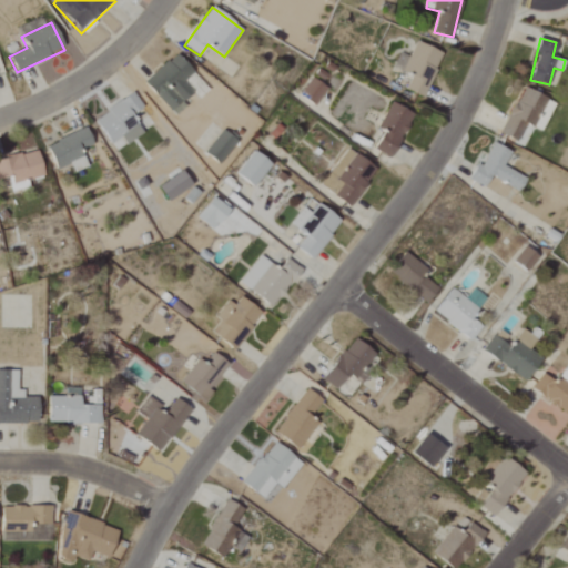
[(443,52),(415,42),(403,72),(412,75),(406,90),(425,98),(443,52)]
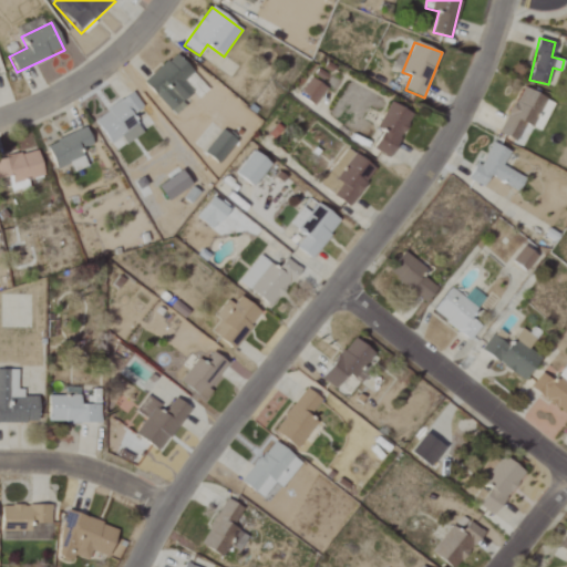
[(194,72),(175,53),(144,83),(173,113),(195,92),(184,81),(194,72)]
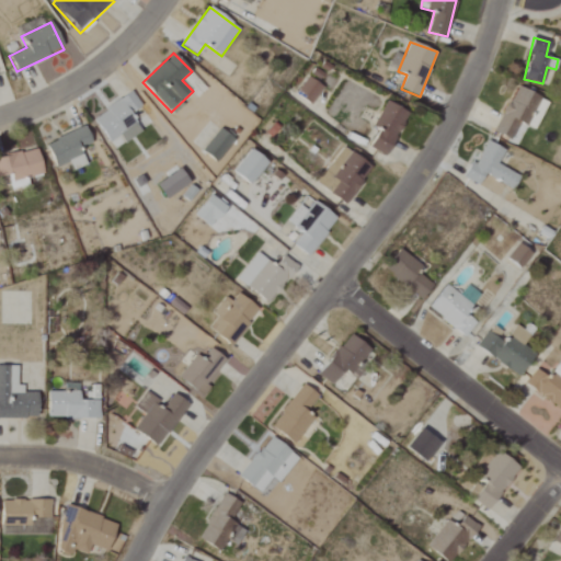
[(322,86),(306,77),(296,95),(313,104),(322,86)]
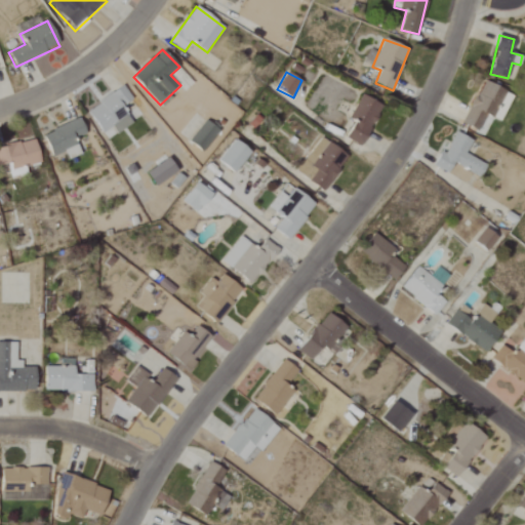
[(462,124),(478,130),(485,115),(500,122),(514,94),(483,80),(462,124)]
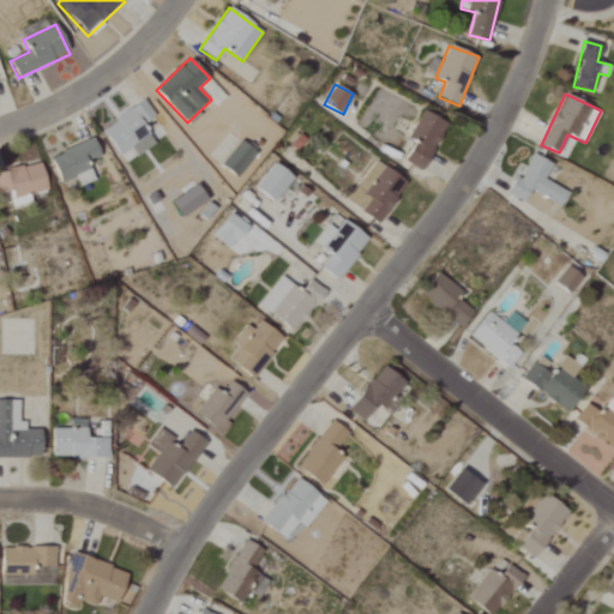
[(136,156),(154,145),(143,126),(155,118),(144,102),(102,128),(120,156),(131,149),(136,156)]
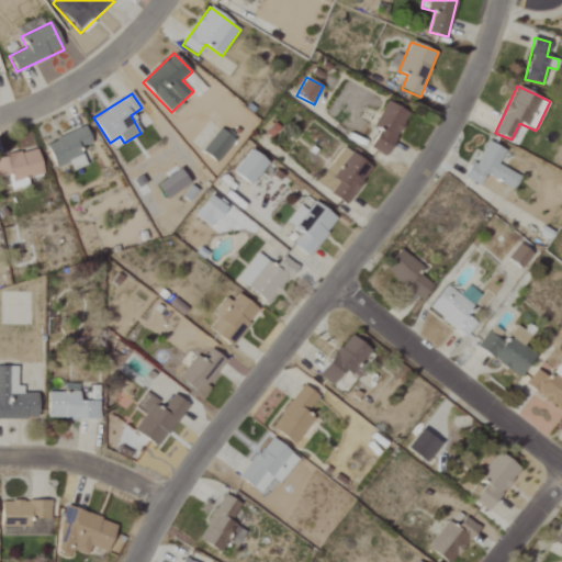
[(370,149),(388,157),(408,112),(385,102),(374,127),(380,130),(370,149)]
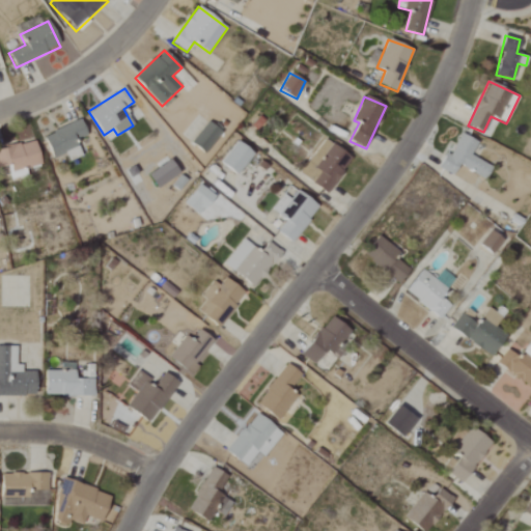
[(70,161),(83,155),(77,140),(87,136),(80,119),(44,136),(53,159),(66,154),(70,161)]
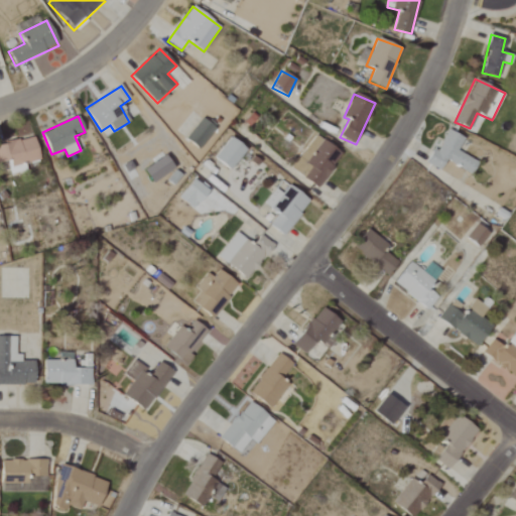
[(216,126),(201,117),(186,141),(202,149),(216,126)]
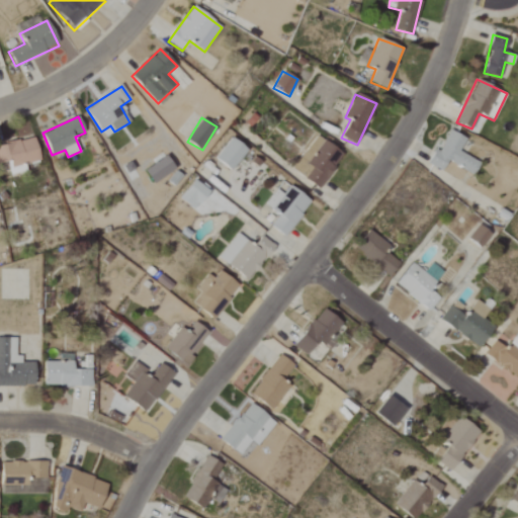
[(428,164),(443,171),(448,162),(475,174),(481,162),(459,152),(466,138),(449,130),(439,152),(435,149),(428,164)]
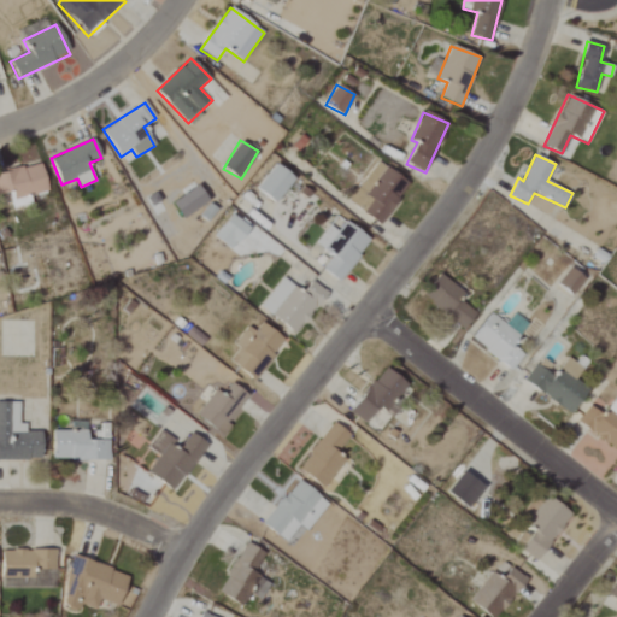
[(348,204),(382,225),(409,182),(375,162),(348,204)]
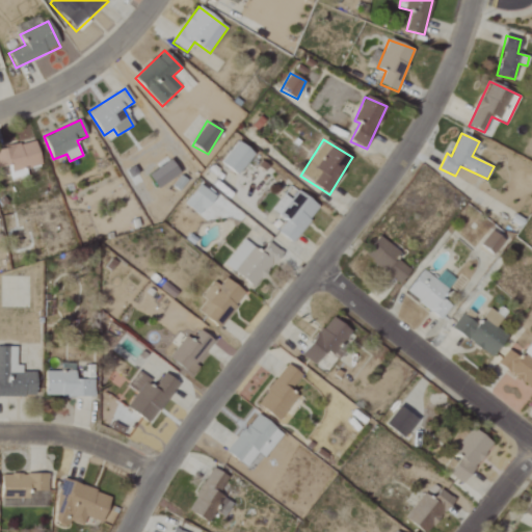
[(41,165),(35,141),(0,149),(0,167),(8,166),(11,178),(26,175),(25,169),(41,165)]
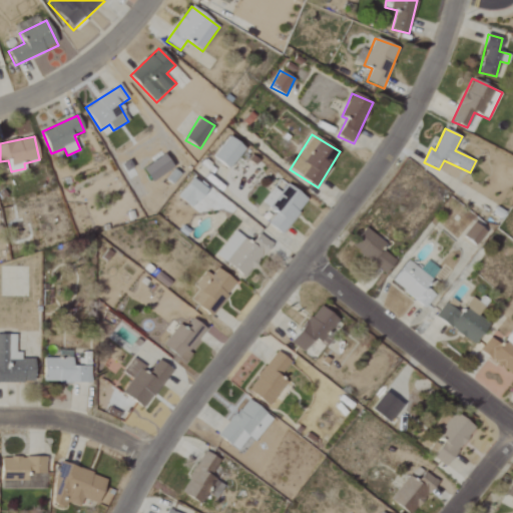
[(244,146),(227,136),(213,158),(230,169),(244,146)]
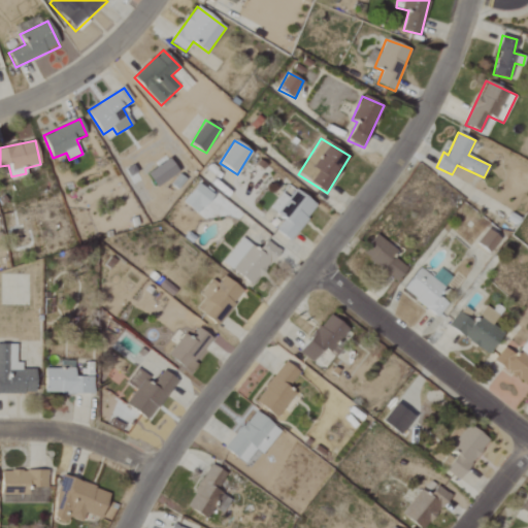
[(146,173),(157,188),(178,172),(169,158),(146,173)]
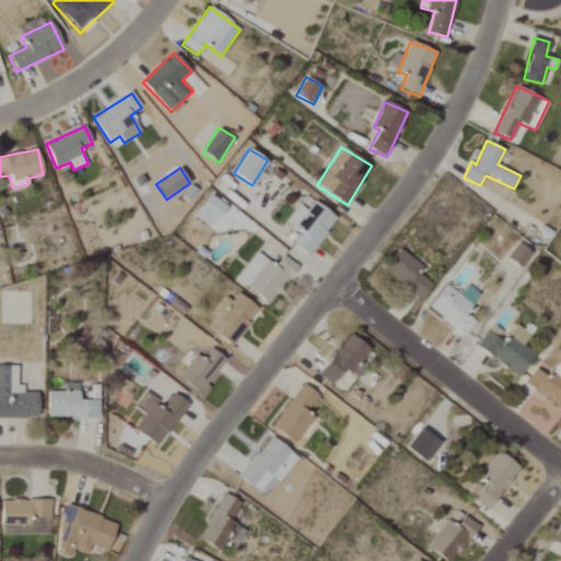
[(226,207),(209,195),(194,216),(210,228),(226,207)]
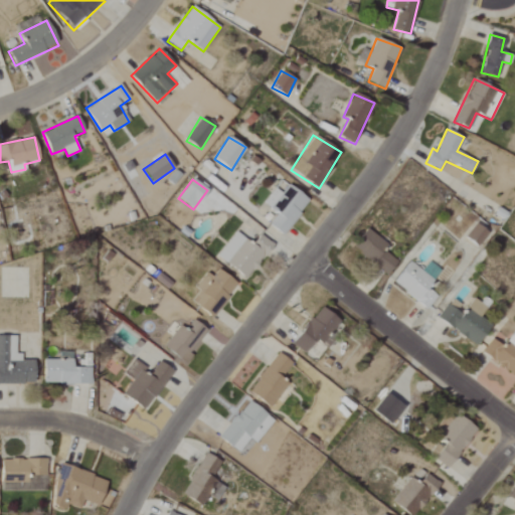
[(264,203),(278,213),(270,224),(284,235),(310,200),(289,184),(282,193),(275,188),(264,203)]
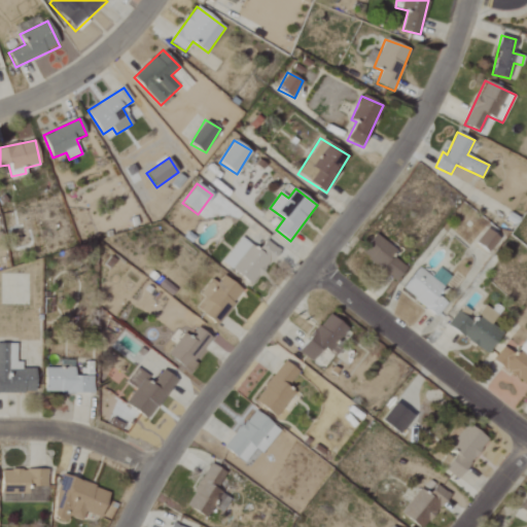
[(489,252),(499,238),(487,230),(477,243),(489,252)]
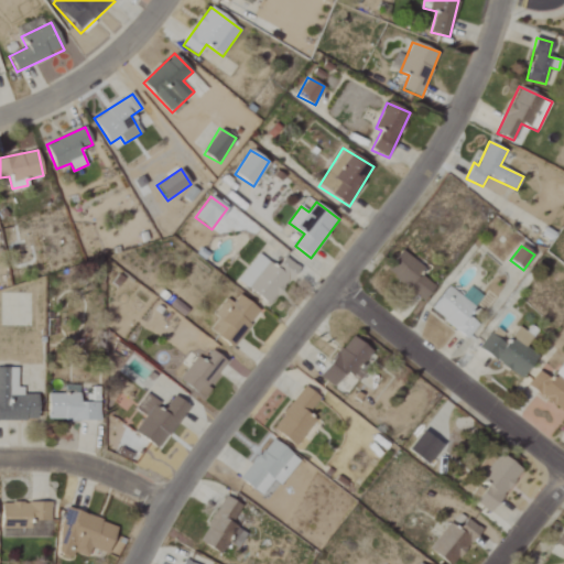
[(435,286),(419,273),(423,268),(401,250),(386,271),(423,301),(435,286)]
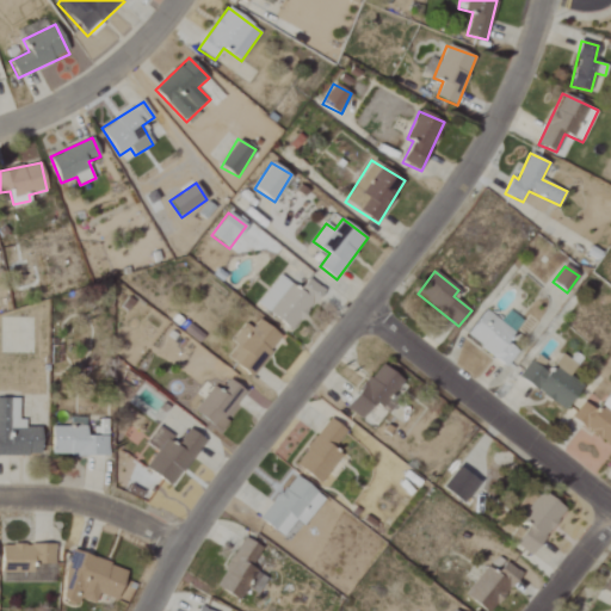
[(258,306),(295,331),(322,289),(308,279),(301,290),(278,275),(258,306)]
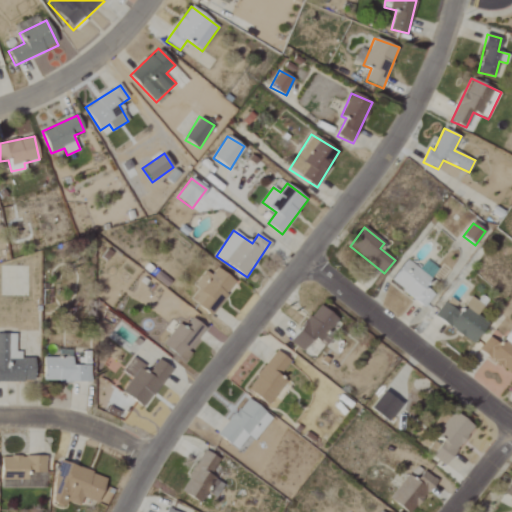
[(390,282),(424,307),(434,294),(425,287),(432,279),(407,260),(390,282)]
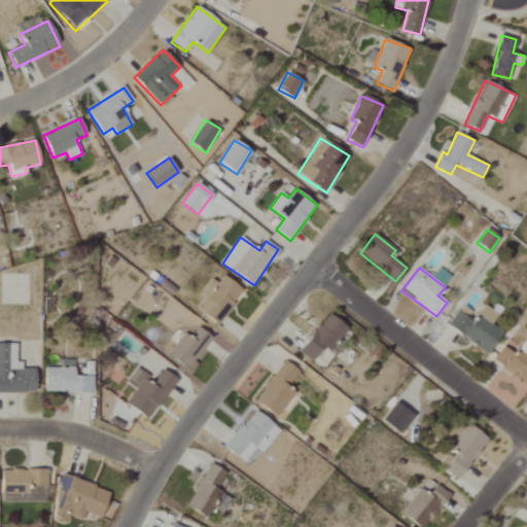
[(211,279),(200,294),(204,297),(197,308),(218,324),(243,290),(223,276),(217,283),(211,279)]
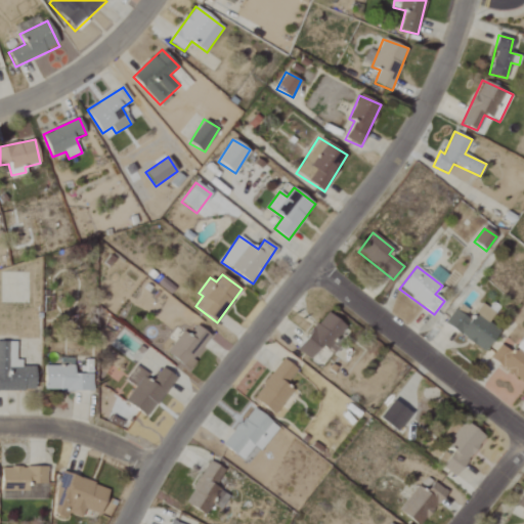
[(499,332),(487,322),(492,314),(481,306),(470,320),(454,309),(444,323),(484,352),(499,332)]
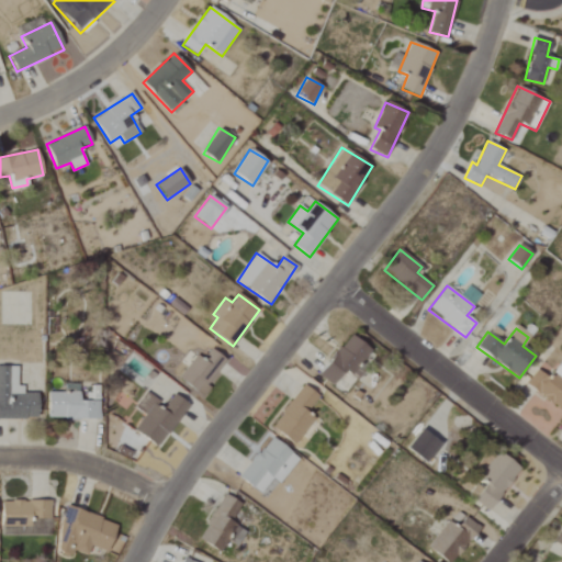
[(333,385),(345,370),(353,377),(372,352),(350,335),(318,374),(333,385)]
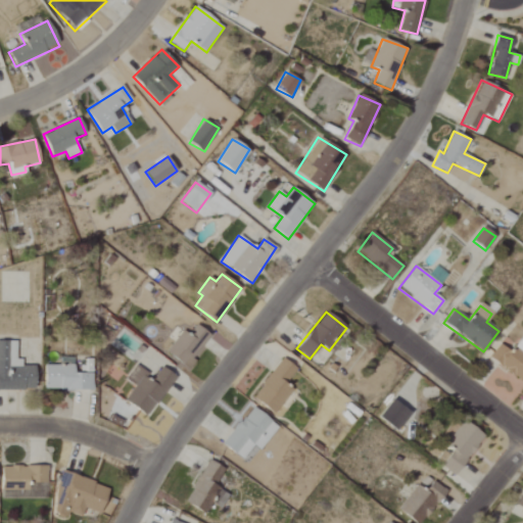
[(167,353),(188,368),(210,335),(195,325),(189,335),(182,330),(167,353)]
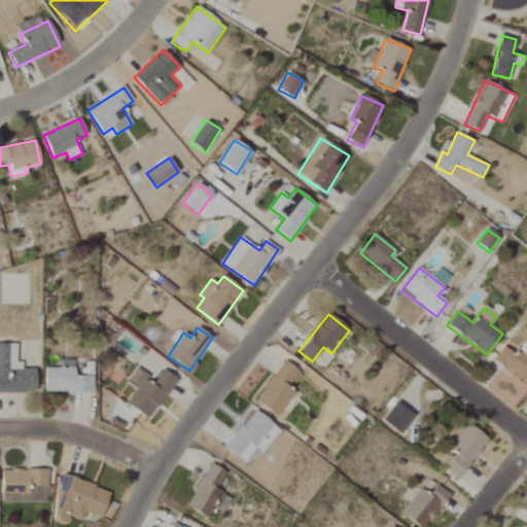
[(0,343),(0,392),(35,393),(35,369),(18,369),(19,344),(0,343)]
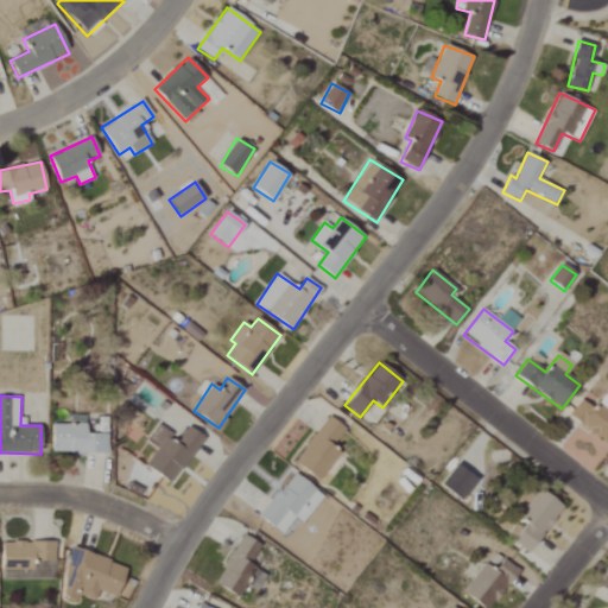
[(344,429),(327,417),(295,464),(321,481),(339,453),(331,448),(344,429)]
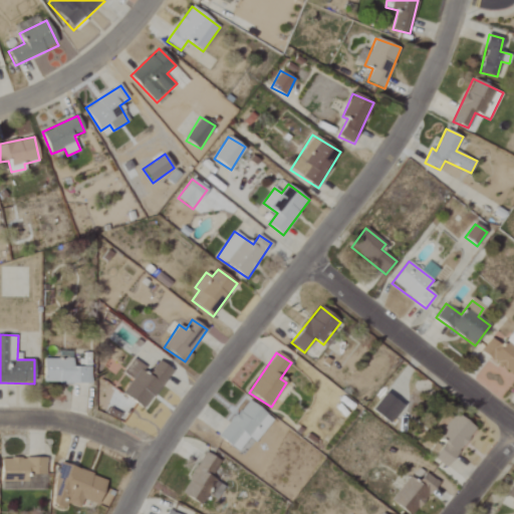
[(43,359),(43,383),(90,383),(90,359),(76,359),(43,359)]
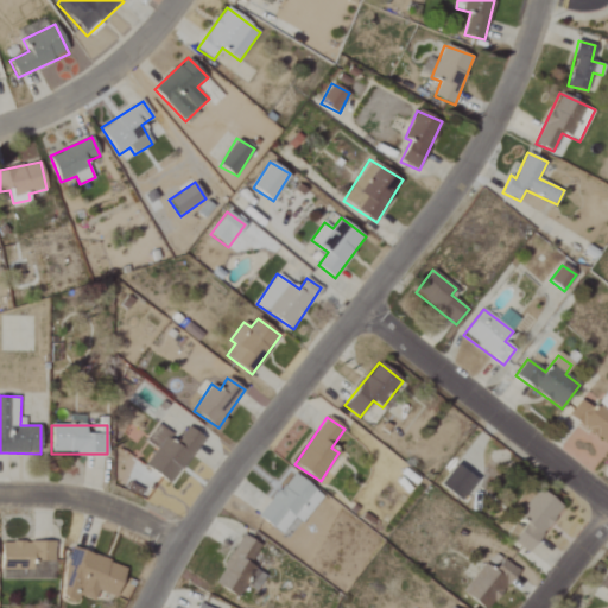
[(188,426),(178,441),(157,425),(146,442),(157,449),(145,467),(172,485),(203,437),(188,426)]
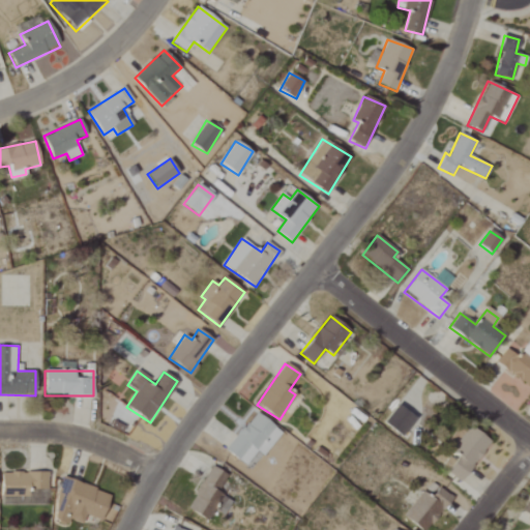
[(383,422),(402,437),(415,419),(398,405),(383,422)]
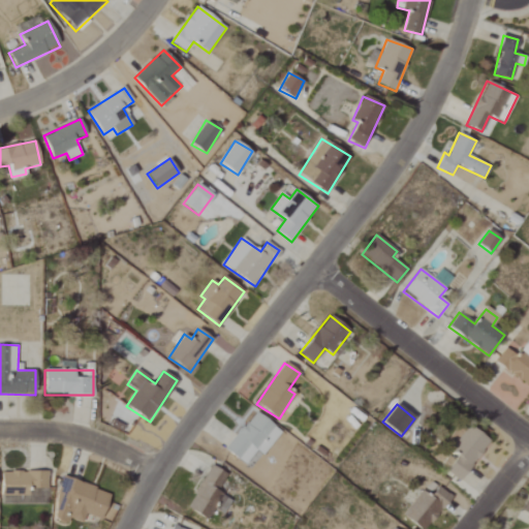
[(225,449),(251,469),(281,431),(255,411),(225,449)]
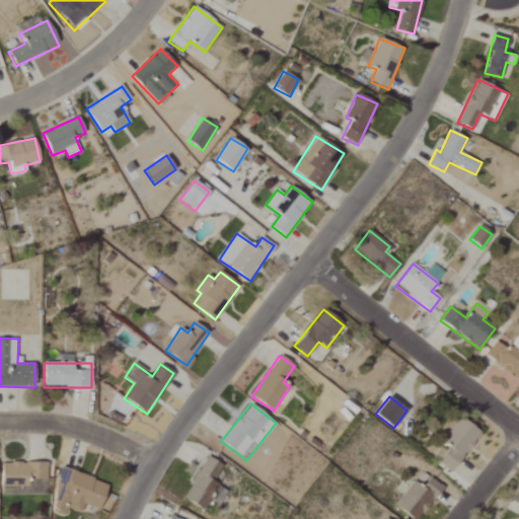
[(438,437),(450,446),(438,462),(451,472),(480,433),(455,414),(438,437)]
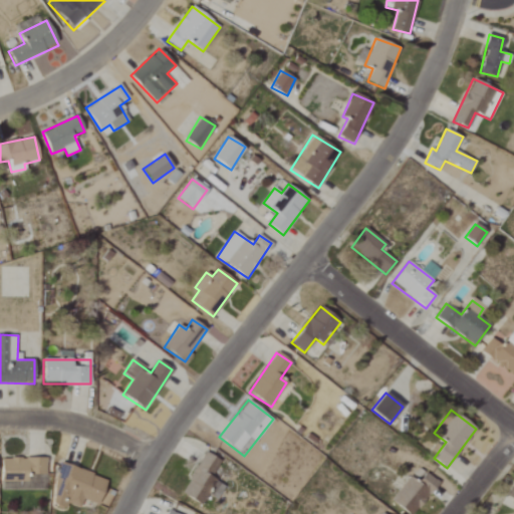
[(202,505),(209,493),(206,491),(222,463),(205,453),(182,493),(202,505)]
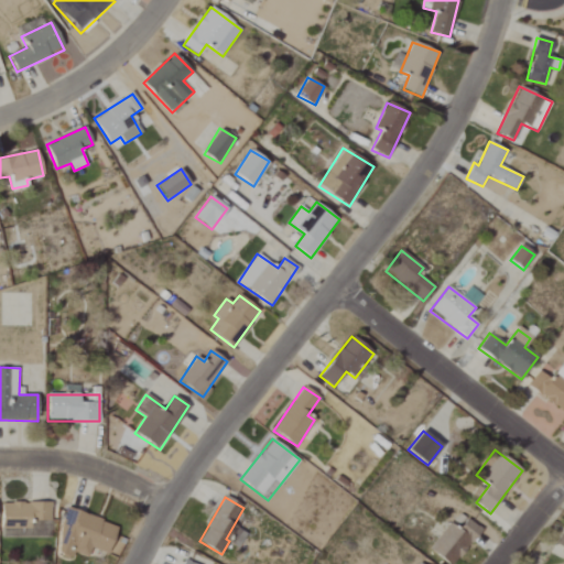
[(2,502),(1,529),(30,530),(30,538),(49,539),(50,503),(2,502)]
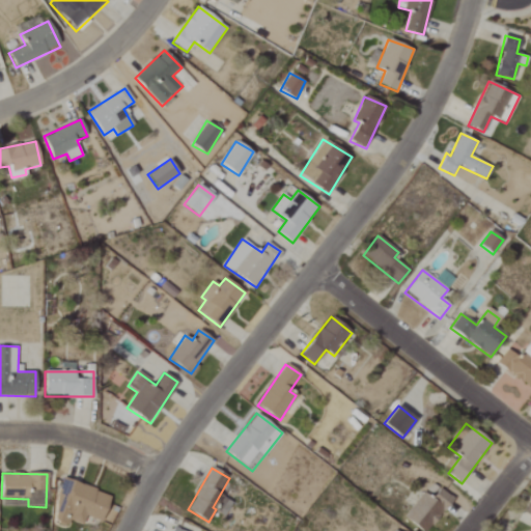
[(102,522),(111,495),(70,481),(56,523),(67,526),(70,520),(83,524),(85,516),(102,522)]
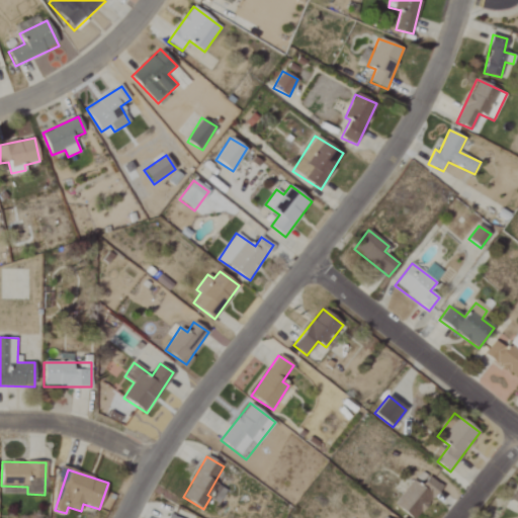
[(395,507),(413,517),(419,517),(440,485),(428,478),(422,487),(411,481),(395,507)]
